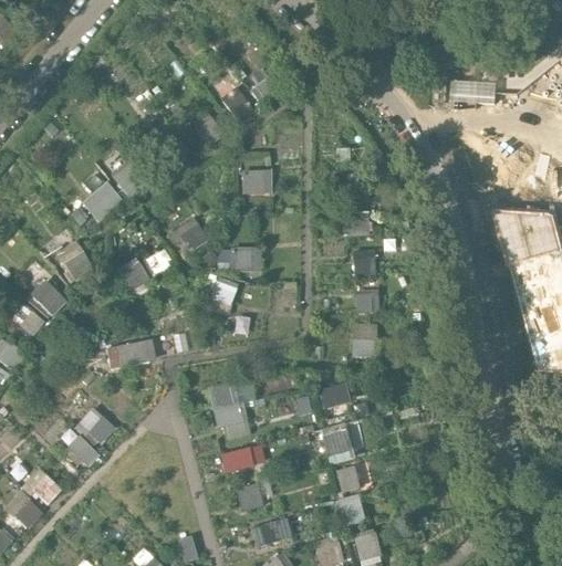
[(561,74),(526,74),(524,103),(521,103),(520,153),(561,154),(561,74)]
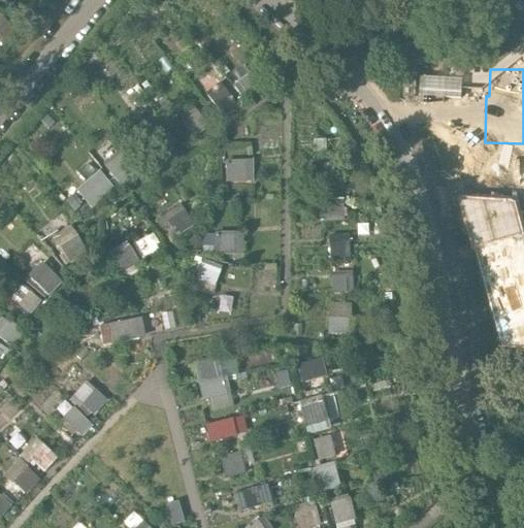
[(460,107),(461,75),(419,75),(419,106),(460,107)]
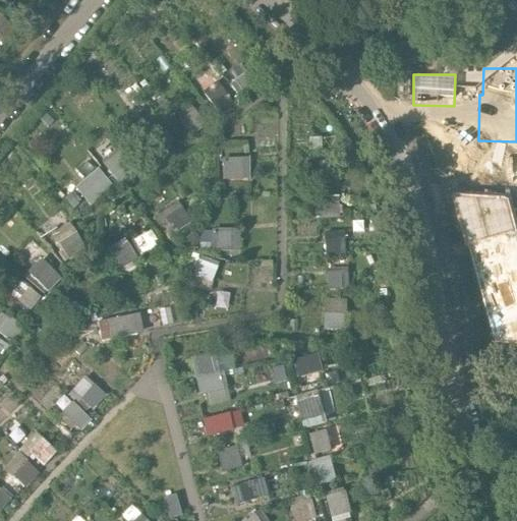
[(226,85),(212,97),(224,113),(238,102),(226,85)]
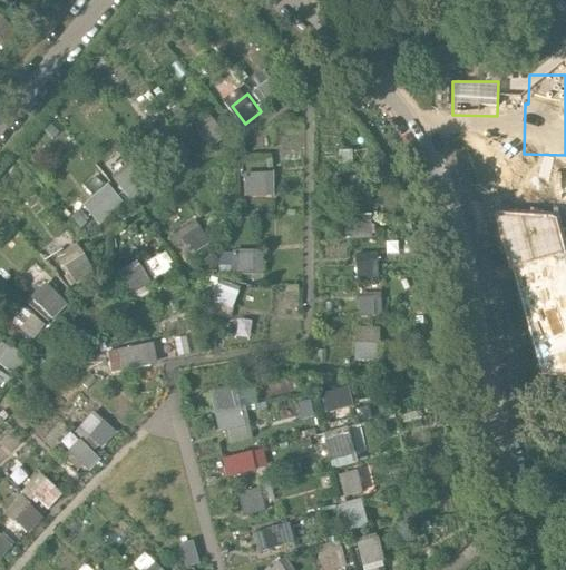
[(213,146),(227,138),(218,121),(204,129),(213,146)]
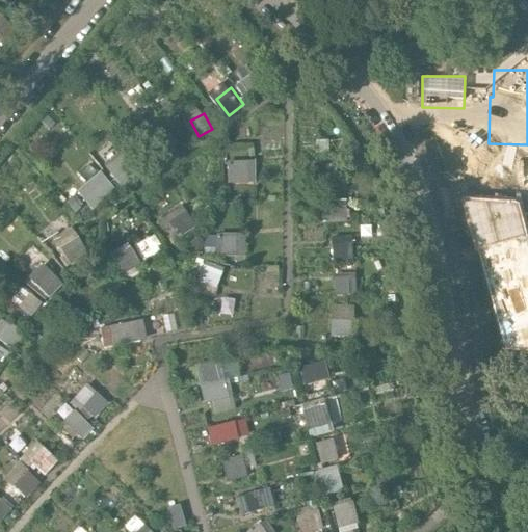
[(110,163),(127,185),(140,176),(124,154),(110,163)]
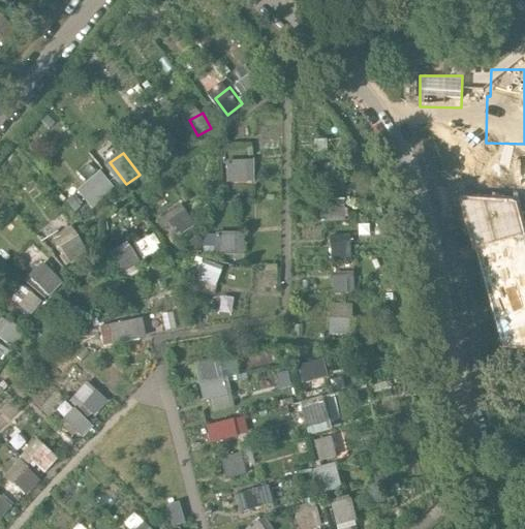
[(256,157),(229,159),(230,181),(258,180),(256,157)]
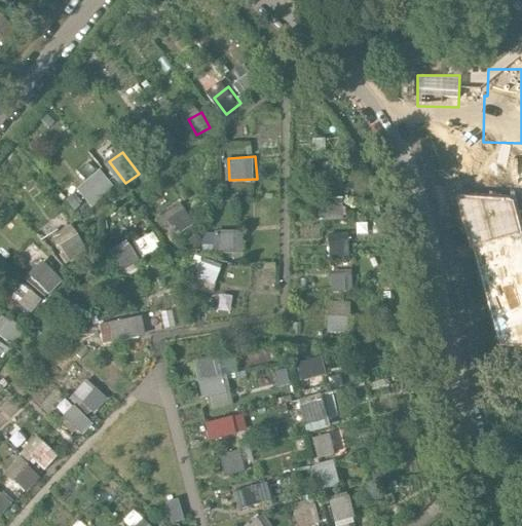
[(79,182),(90,205),(117,192),(106,170),(79,182)]
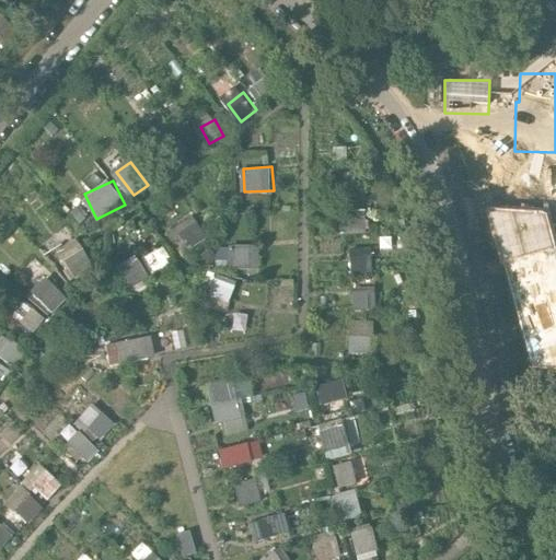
[(555,230),(552,216),(493,211),(540,380),(555,375),(555,230)]
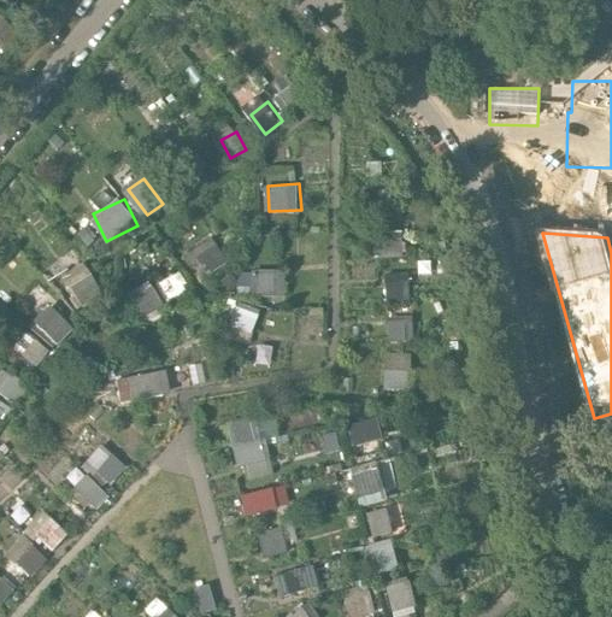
[(199,254),(213,274),(234,259),(219,240),(199,254)]
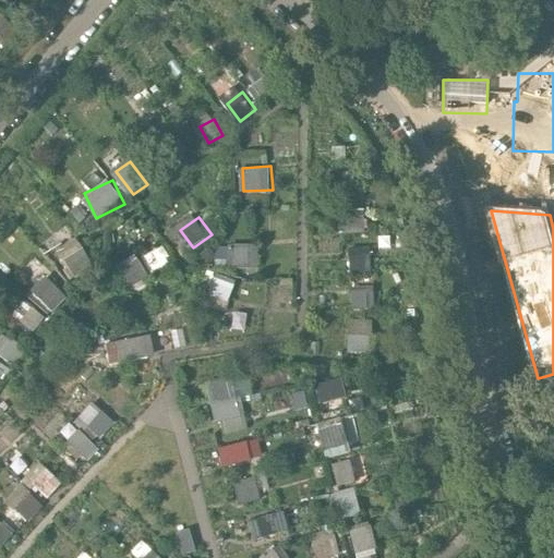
[(229,242),(228,266),(259,267),(259,243),(229,242)]
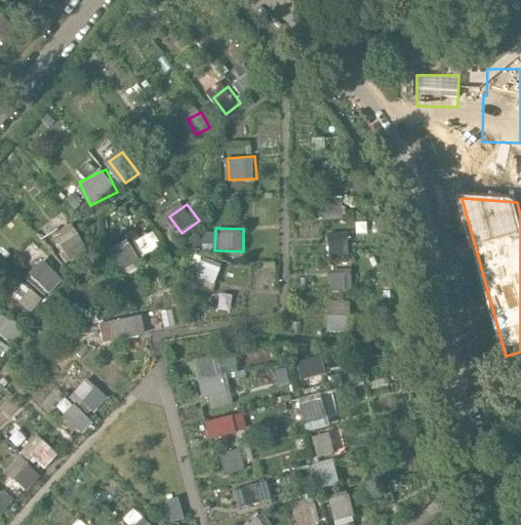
[(369,267),(367,231),(331,233),(333,268),(369,267)]
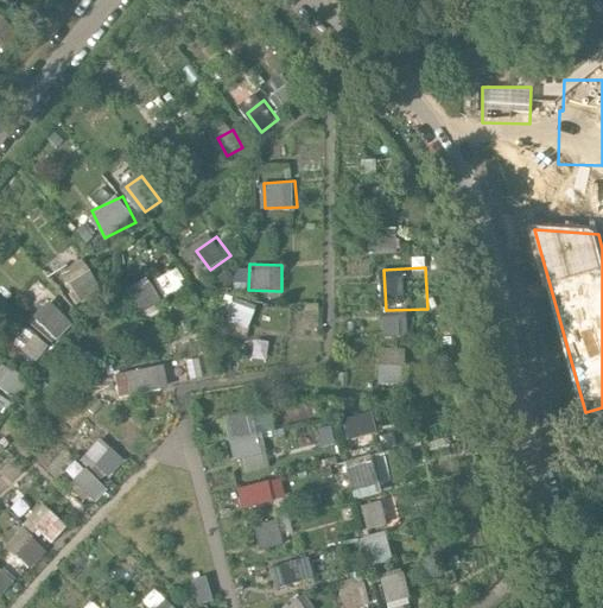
[(169,298),(151,276),(134,289),(153,311),(169,298)]
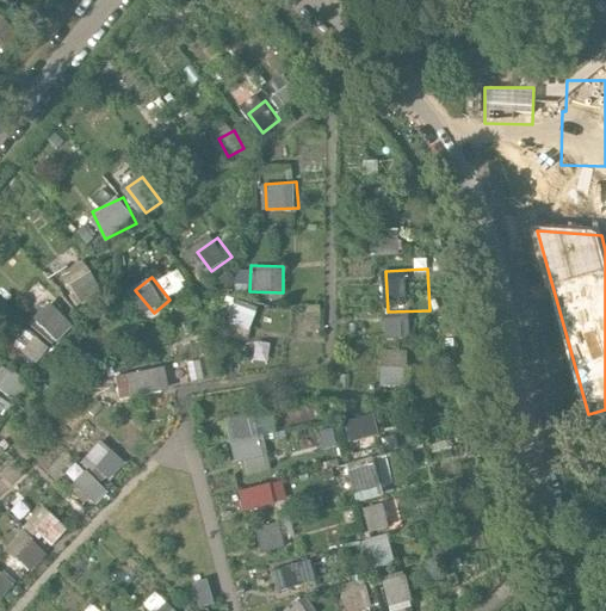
[(33,318),(60,341),(76,323),(49,300),(33,318)]
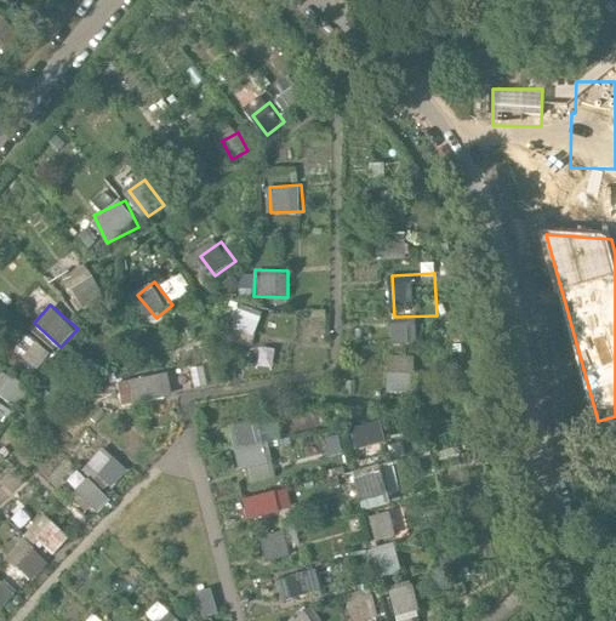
[(0,374),(0,392),(16,400),(24,381),(3,370),(0,374)]
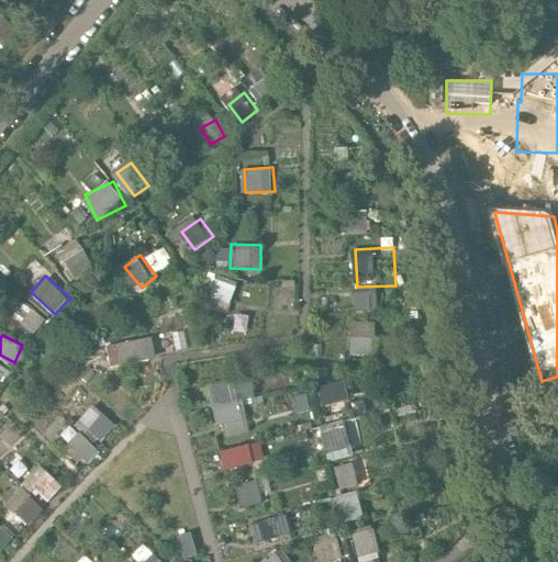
[(151,337),(103,346),(108,368),(155,358),(151,337)]
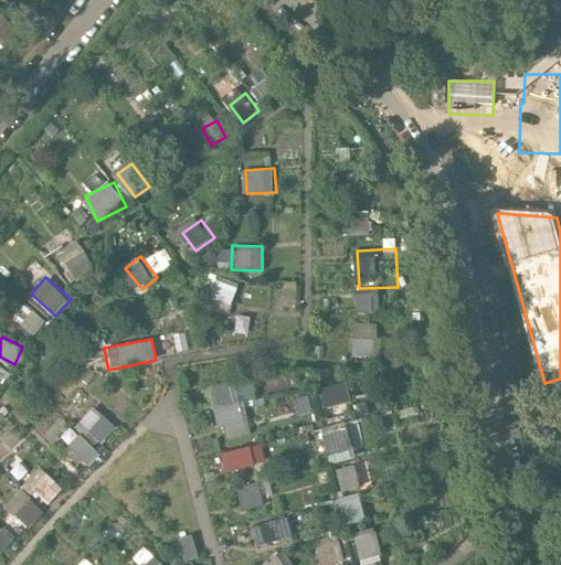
[(244,380),(209,385),(214,426),(225,424),(228,438),(253,435),(244,380)]
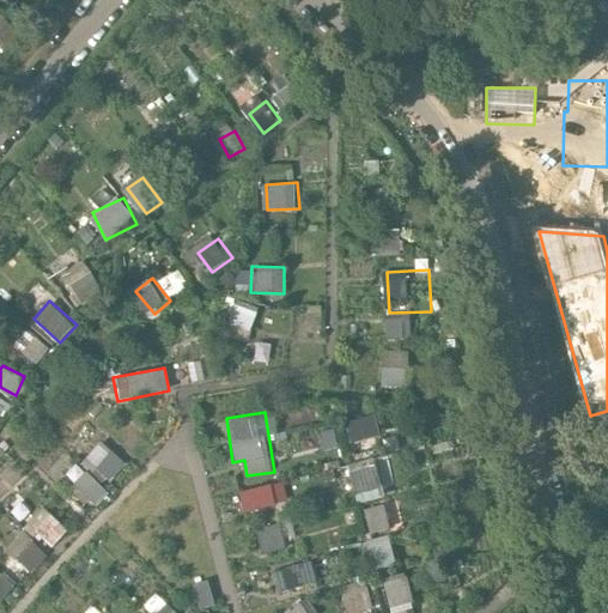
[(374,413),(348,420),(353,441),(378,434),(374,413)]
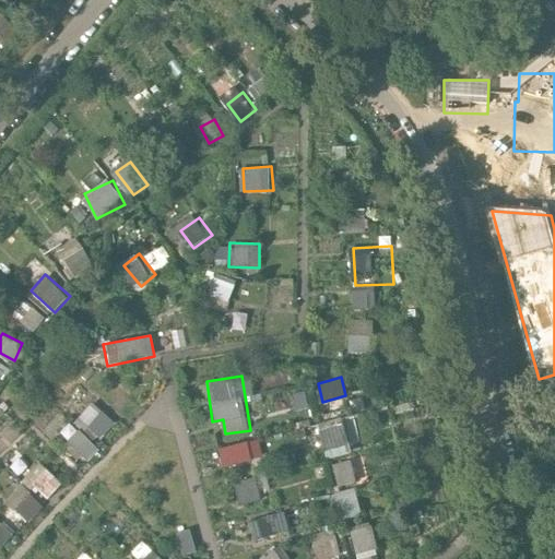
[(93,442),(113,420),(91,402),(72,424),(93,442)]
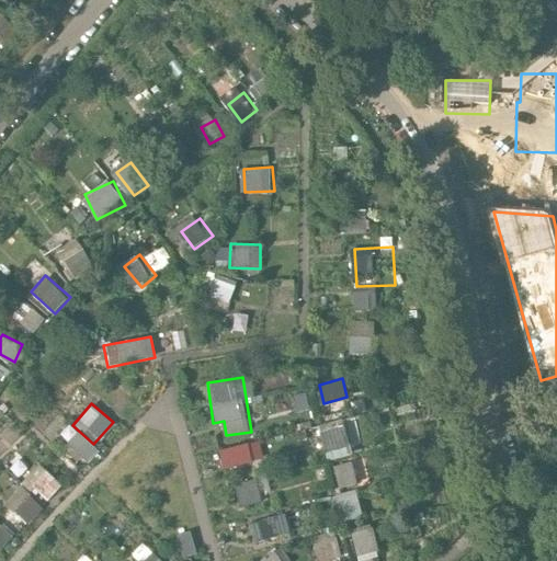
[(345,426),(322,427),(325,456),(347,455),(345,426)]
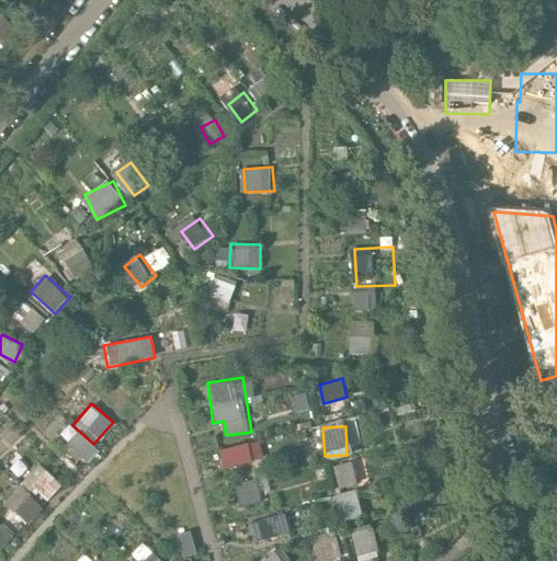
[(83,462),(97,453),(79,431),(67,441),(83,462)]
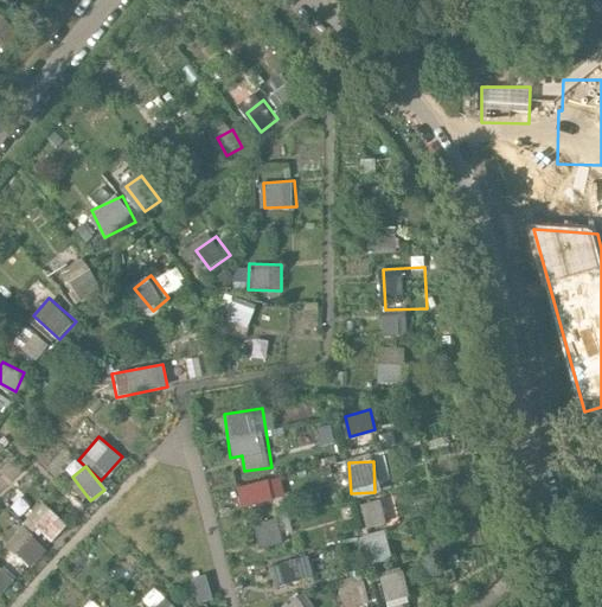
[(236,486),(242,508),(286,496),(280,474),(236,486)]
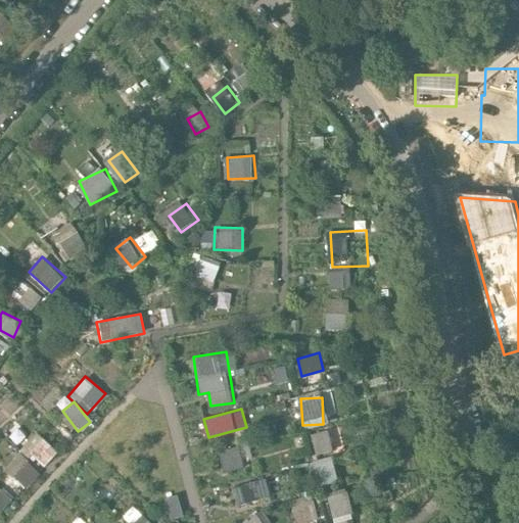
[(327,429),(311,434),(317,454),(332,449),(327,429)]
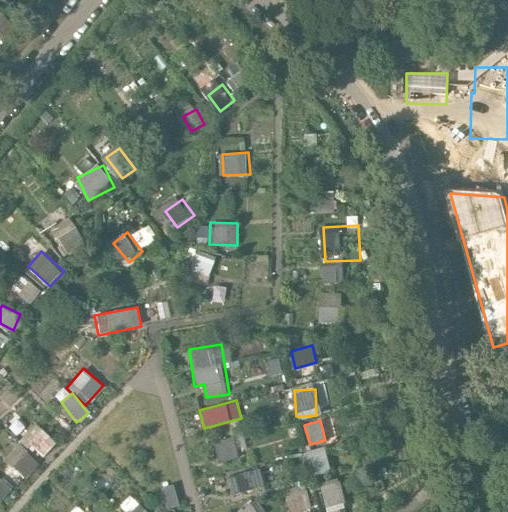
[(24,482),(42,462),(39,459),(54,442),(34,424),(1,461),(24,482)]
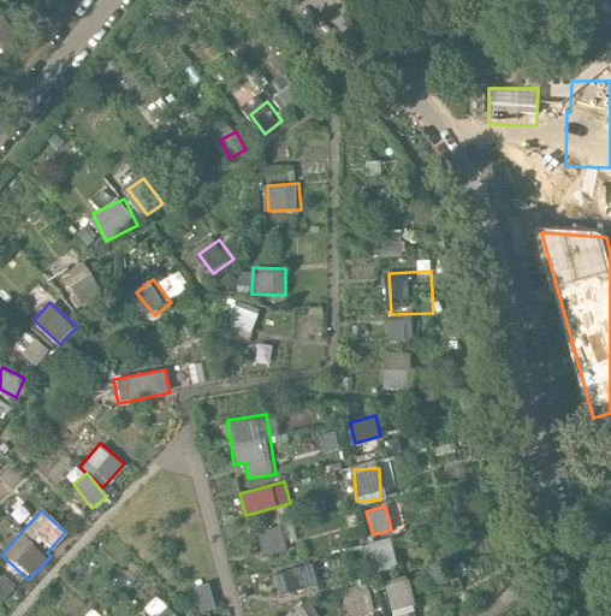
[(257,529),(261,555),(286,551),(283,526),(257,529)]
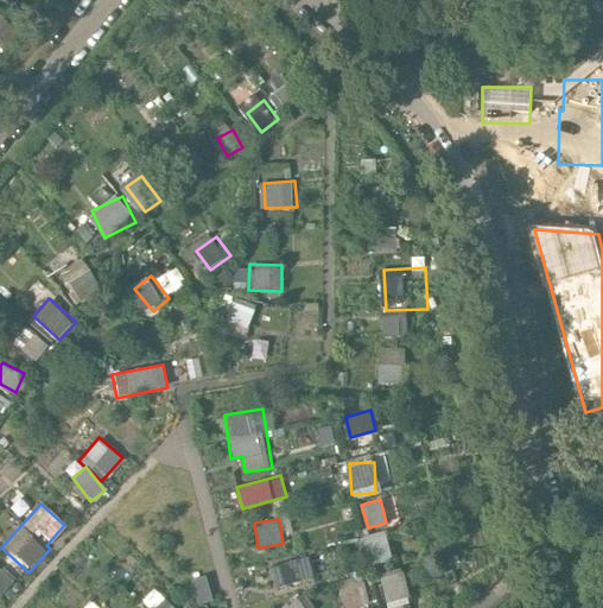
[(309,556),(268,564),(273,587),(313,580),(309,556)]
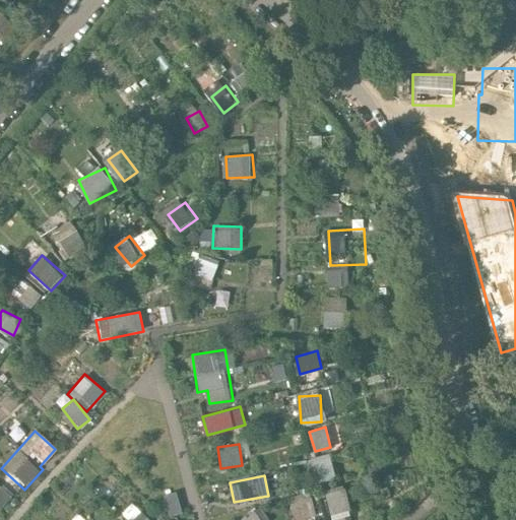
[(0,510),(11,498),(0,486),(0,510)]
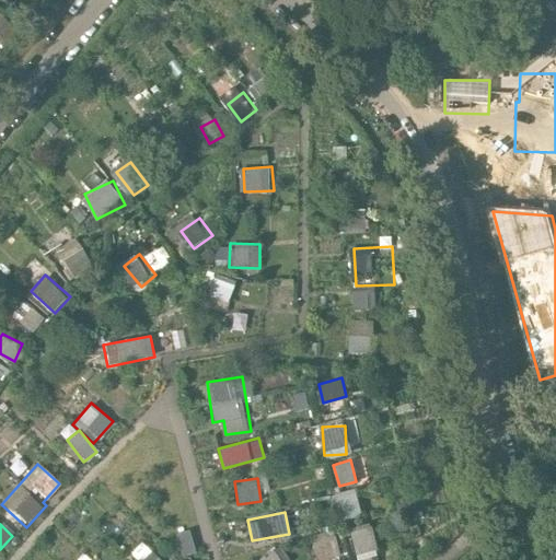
[(357,553),(379,548),(372,524),(350,529),(357,553)]
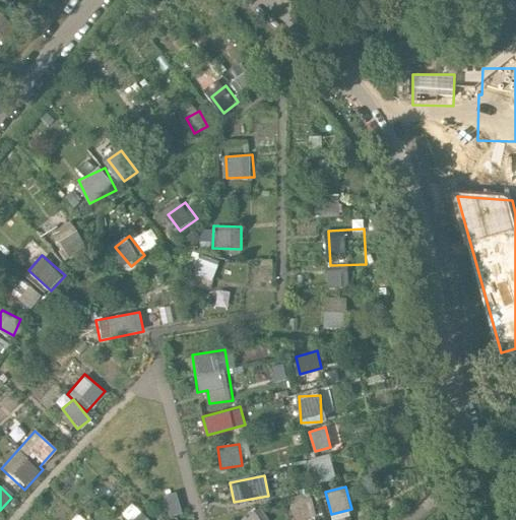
[(165,496),(170,515),(180,513),(174,494),(165,496)]
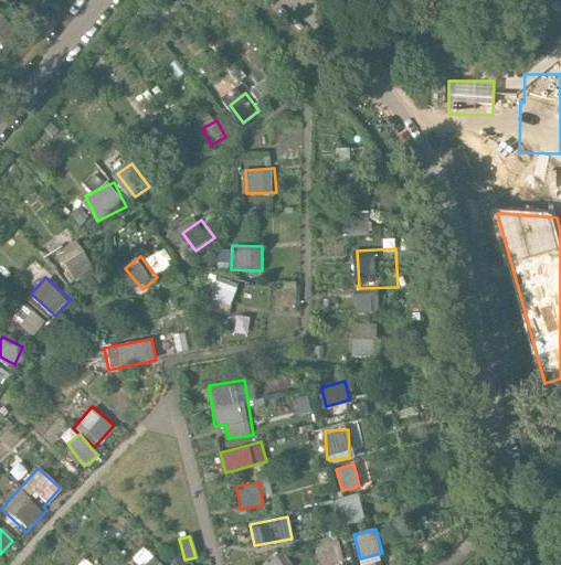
[(318,561),(342,558),(341,540),(317,541),(318,561)]
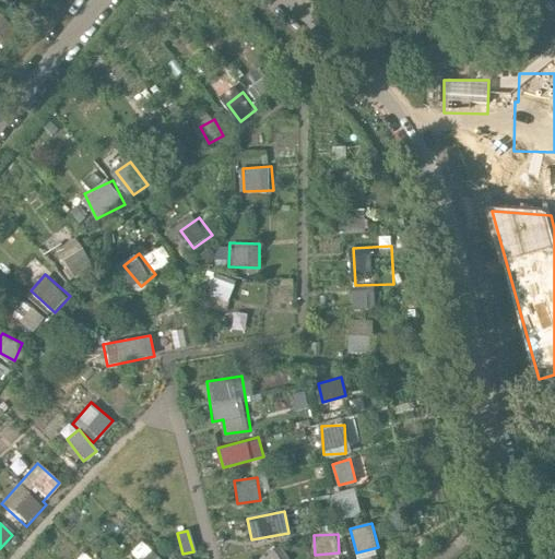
[(255,558),(290,558),(280,544),(255,558)]
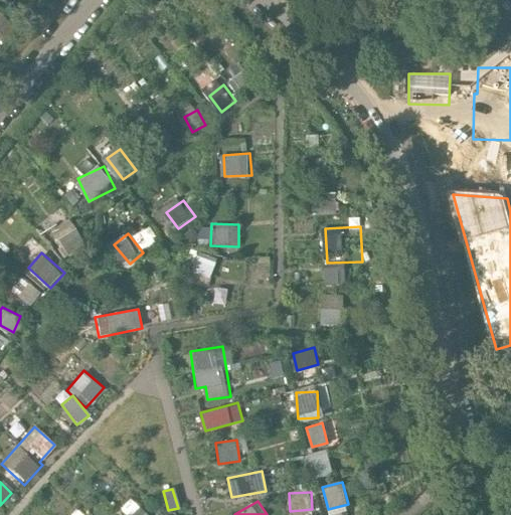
[(146,514),(139,502),(127,509),(130,514),(146,514)]
